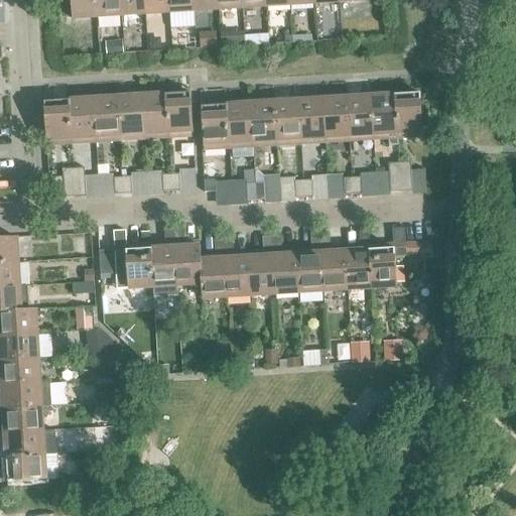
[(97,18),(95,0),(70,0),(72,19),(97,18)]
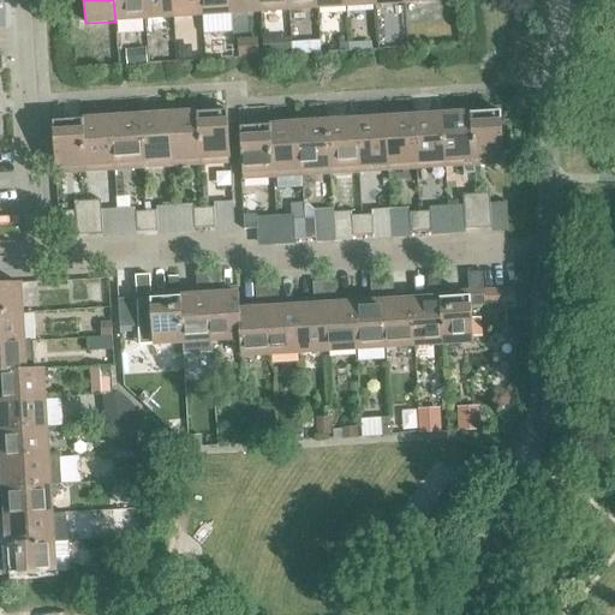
[(113,0),(115,22),(144,19),(142,0),(113,0)]
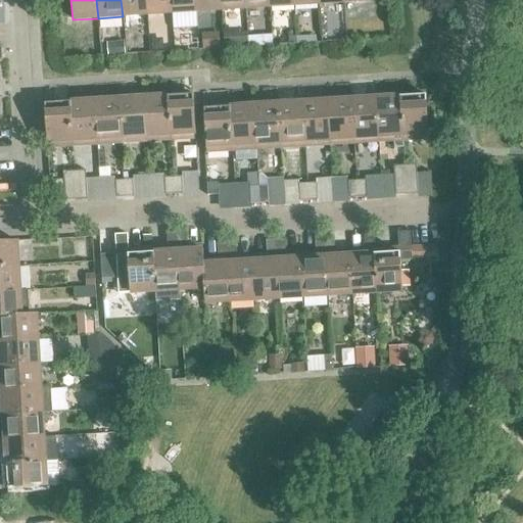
[(121,0),(123,16),(147,15),(145,0),(121,0)]
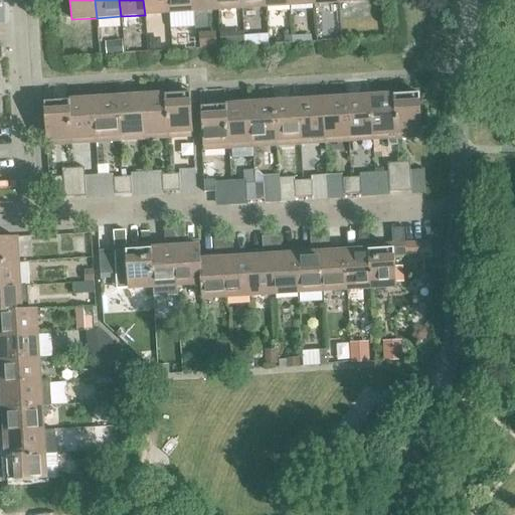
[(143,0),(145,15),(169,13),(167,0),(143,0)]
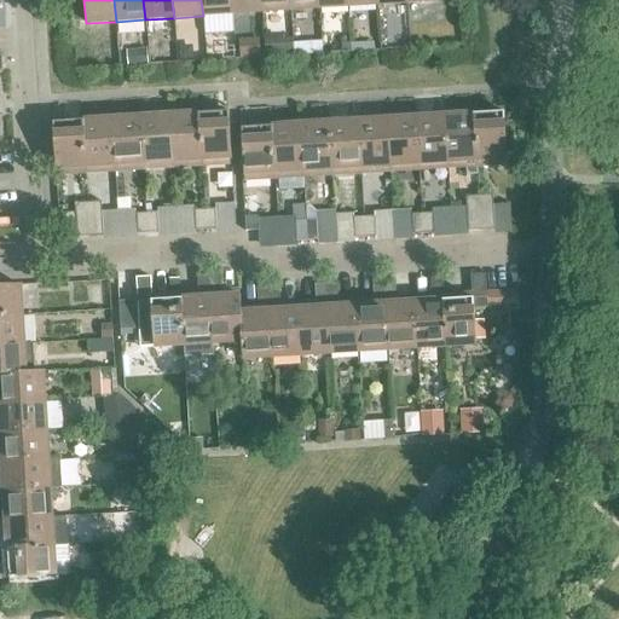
[(201,0),(203,16),(232,15),(231,0),(201,0)]
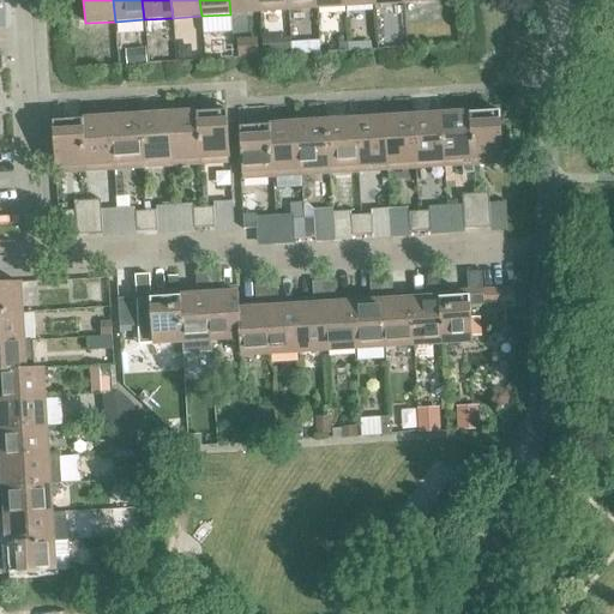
[(229,0),(230,14),(259,12),(258,0),(229,0)]
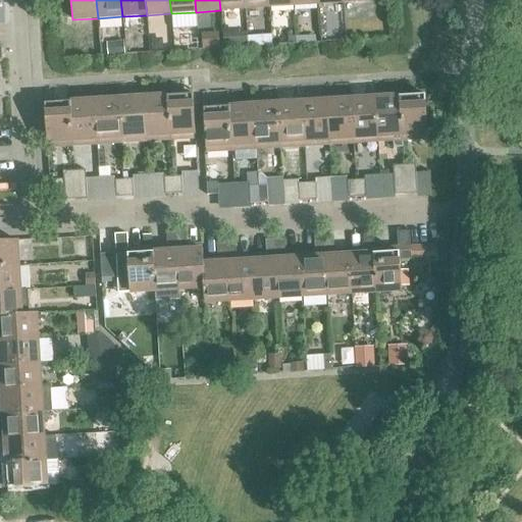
[(219,0),(220,10),(245,9),(244,0),(219,0)]
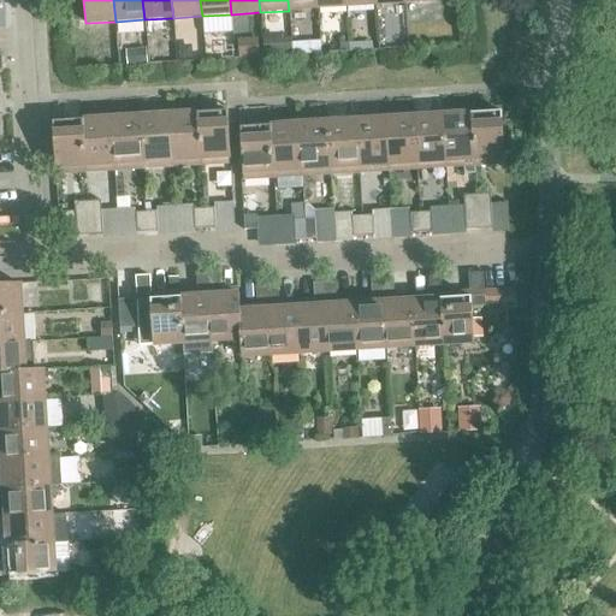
[(288,0),(289,11),(318,9),(317,0),(288,0)]
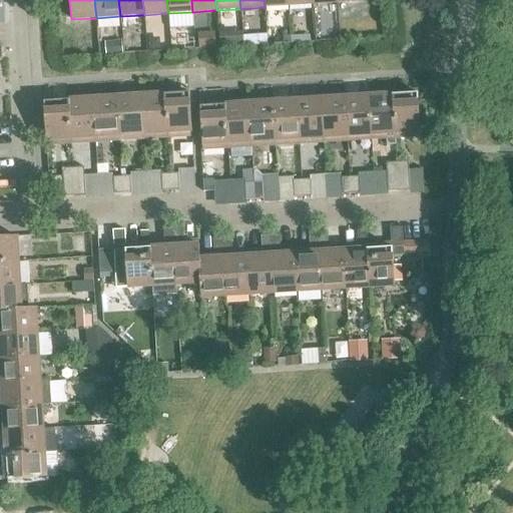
[(214,32),(197,33),(198,49),(214,48),(214,32)]
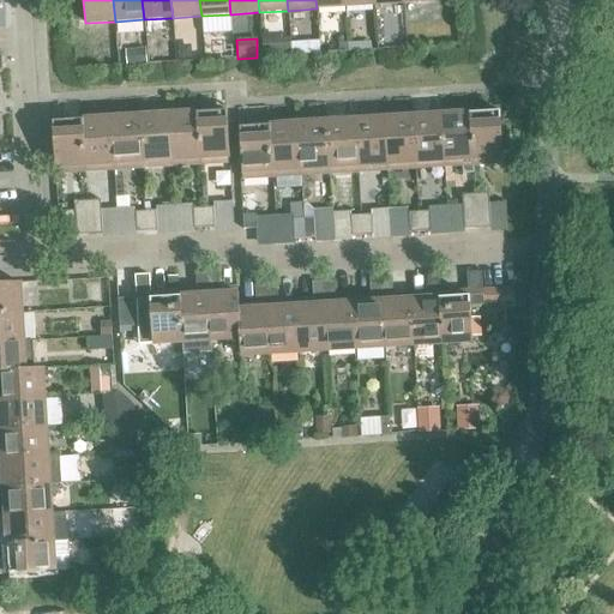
[(277,38),(262,40),(263,58),(278,56),(277,38)]
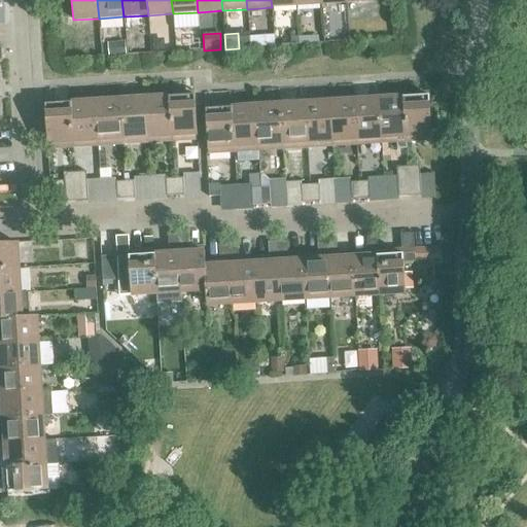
[(261,37),(249,37),(249,47),(262,46),(261,37)]
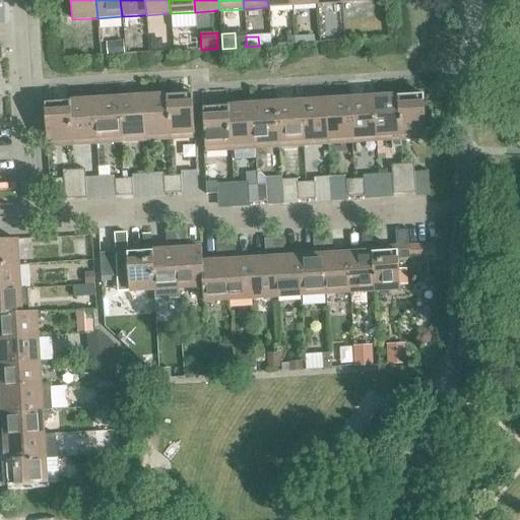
[(161,39),(150,39),(150,51),(161,50),(161,39)]
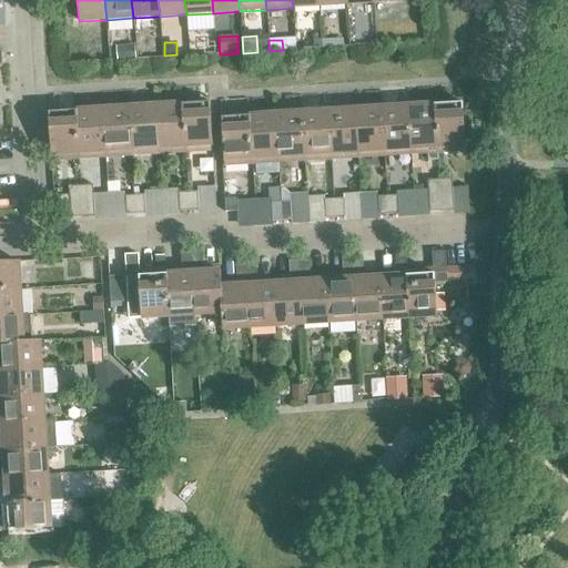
[(137,46),(115,47),(117,60),(137,59),(137,46)]
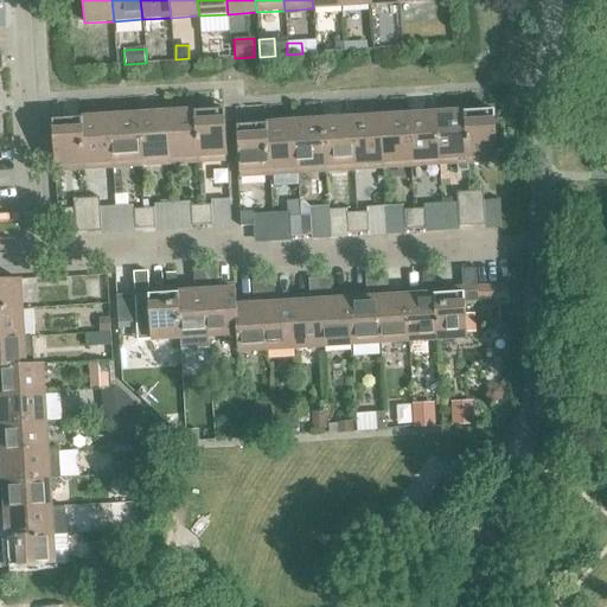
[(223,110),(195,113),(197,158),(227,155),(223,110)]
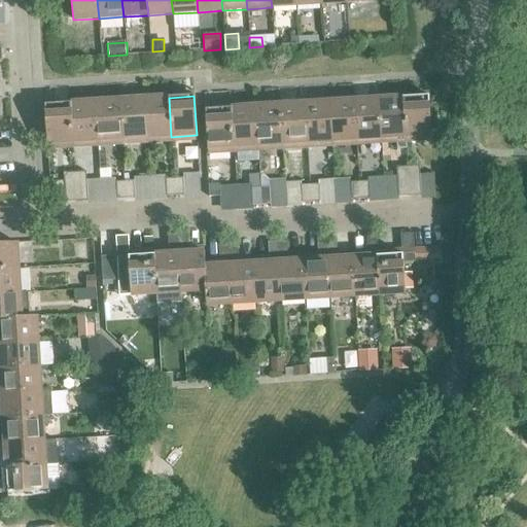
[(428,97),(402,98),(406,137),(430,136),(428,97)]
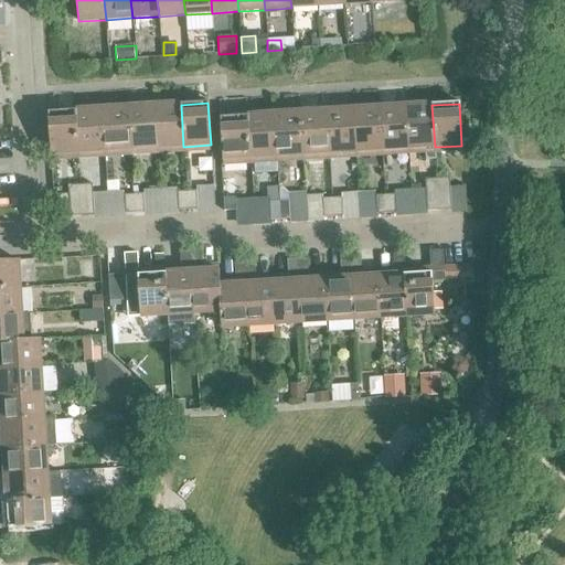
[(181,105),(155,106),(157,148),(183,147),(181,105)]
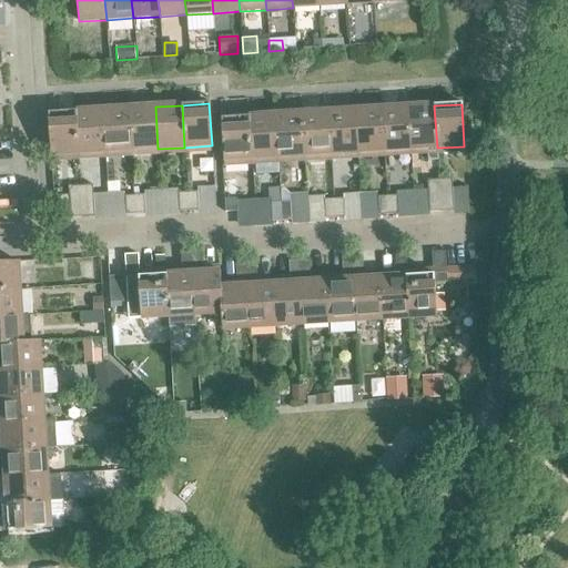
[(434,105),(407,108),(411,150),(437,148),(434,105)]
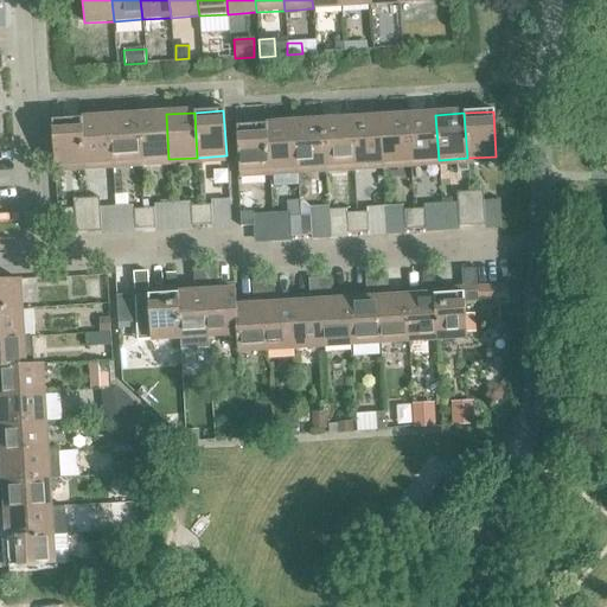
[(166,114),(138,116),(140,161),(168,159),(166,114)]
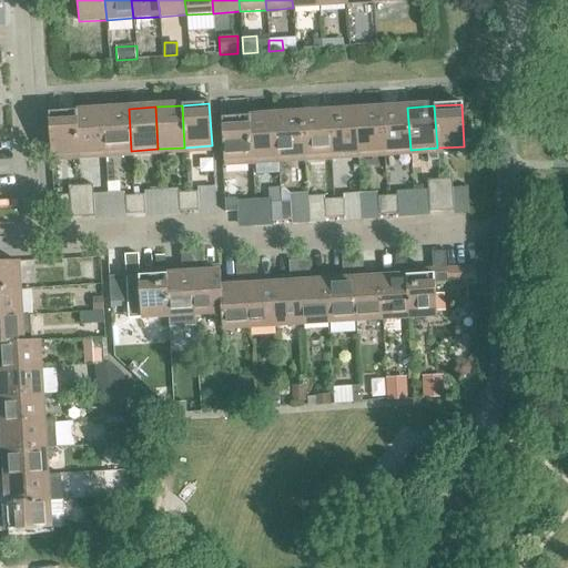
[(407,108),(381,109),(384,151),(411,150),(407,108)]
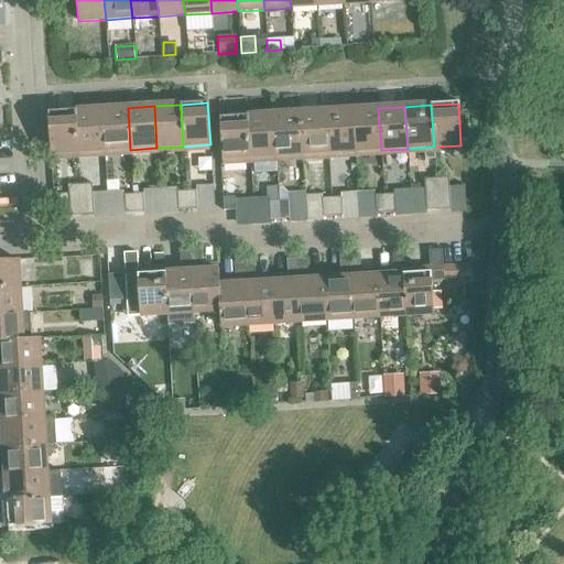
[(128,108),(101,109),(104,151),(130,150),(128,108)]
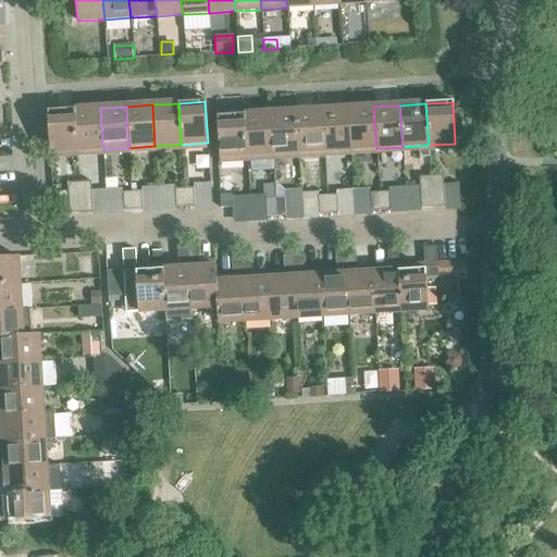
[(373,107),(348,109),(350,149),(376,148),(373,107)]
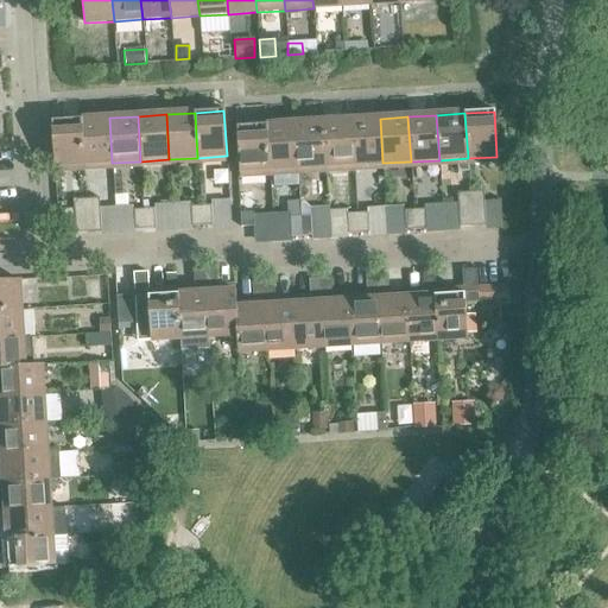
[(109,118),(81,120),(83,165),(112,163),(109,118)]
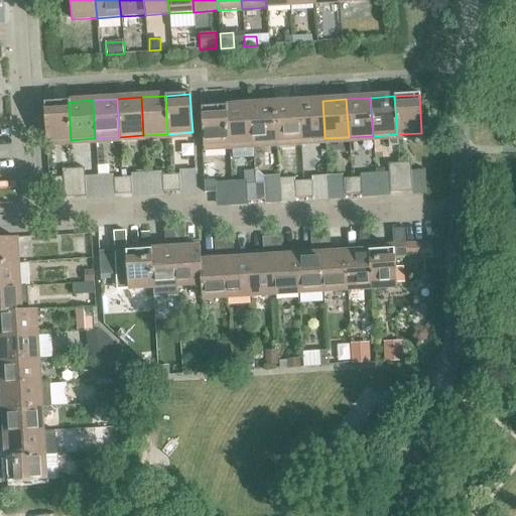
[(323,101),(298,102),(300,140),(325,138),(323,101)]
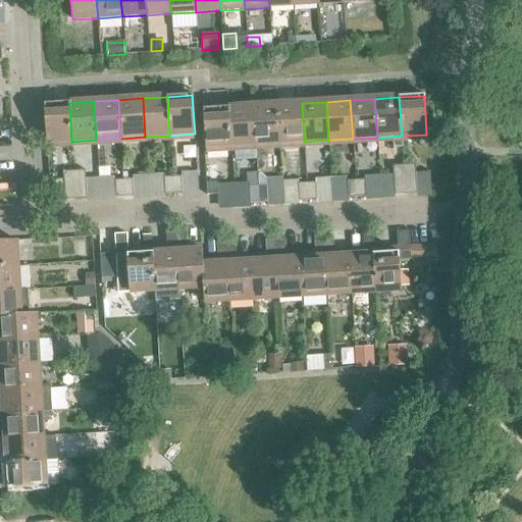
[(71,142),(69,103),(44,104),(46,143),(71,142)]
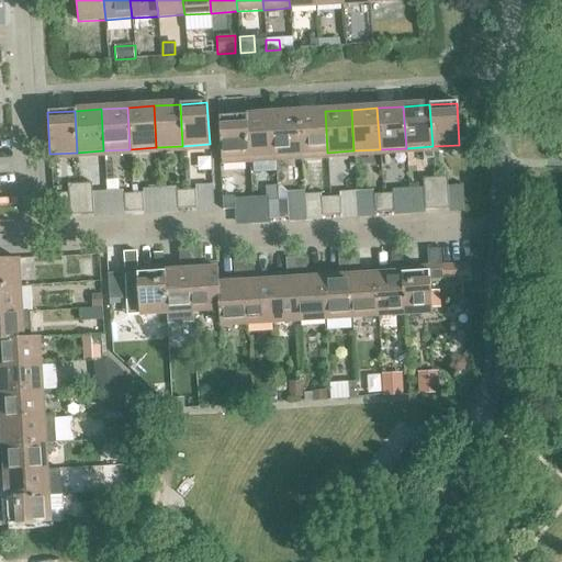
[(325,111),(299,113),(301,154),(327,153),(325,111)]
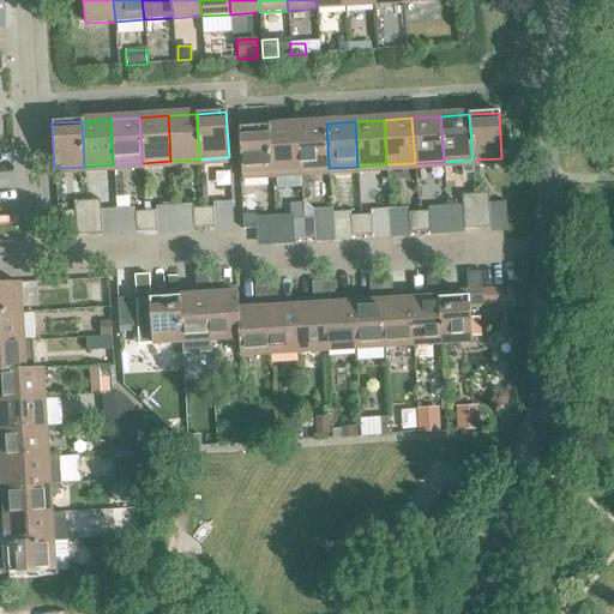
[(326,124),(298,125),(300,170),(329,168),(326,124)]
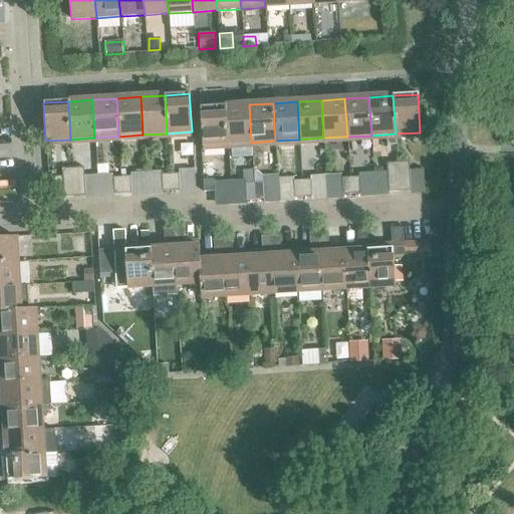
[(249,104),(225,106),(227,144),(251,143),(249,104)]
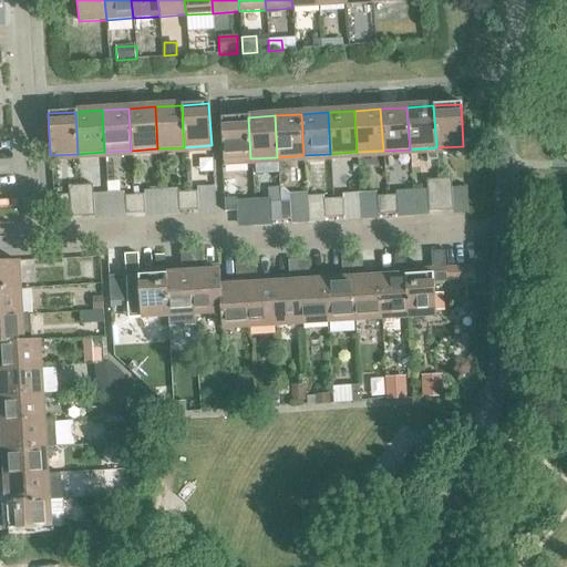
[(250,158),(248,117),(220,119),(223,161),(250,158)]
